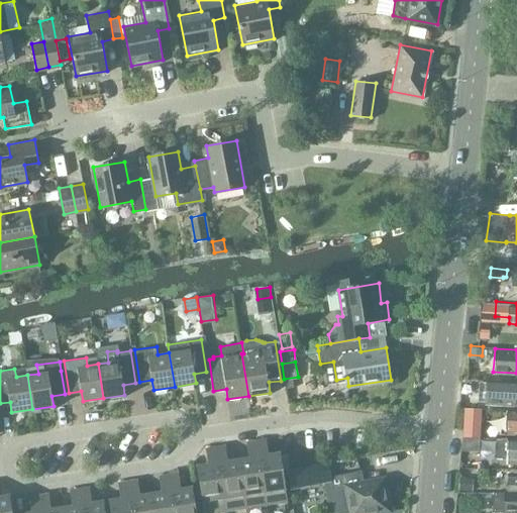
[(516,404),(516,380),(488,379),(486,403),(516,404)]
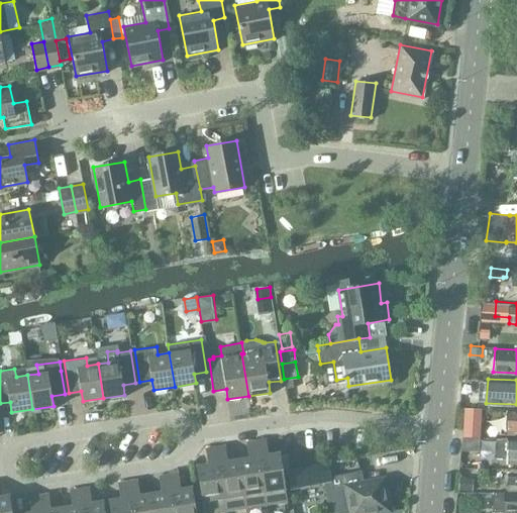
[(464,406),(463,425),(480,426),(481,407),(464,406)]
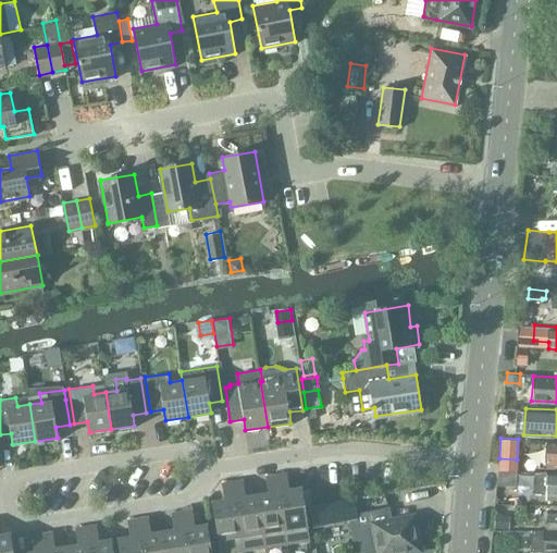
[(556,466),(556,440),(547,440),(546,465),(556,466)]
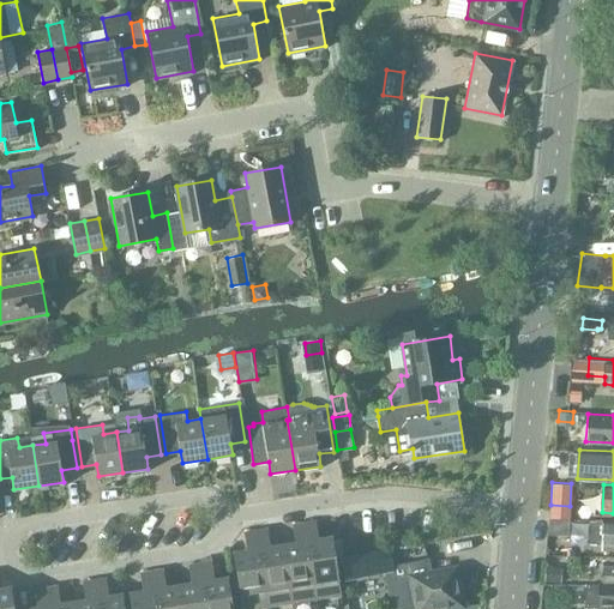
[(551,518),(551,532),(567,534),(569,534),(570,518),(567,518),(551,518)]
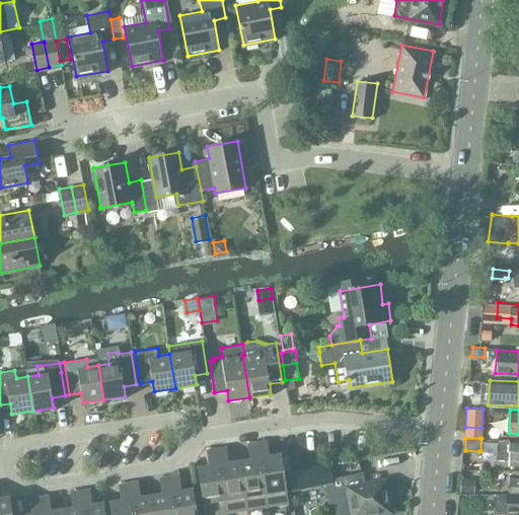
[(267,439),(257,441),(268,507),(288,504),(281,454),(270,455),(267,439)]
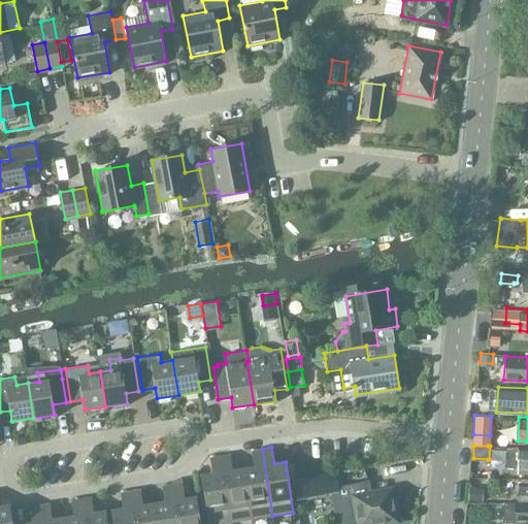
[(527,447),(507,447),(506,466),(518,466),(518,471),(527,471),(527,447)]
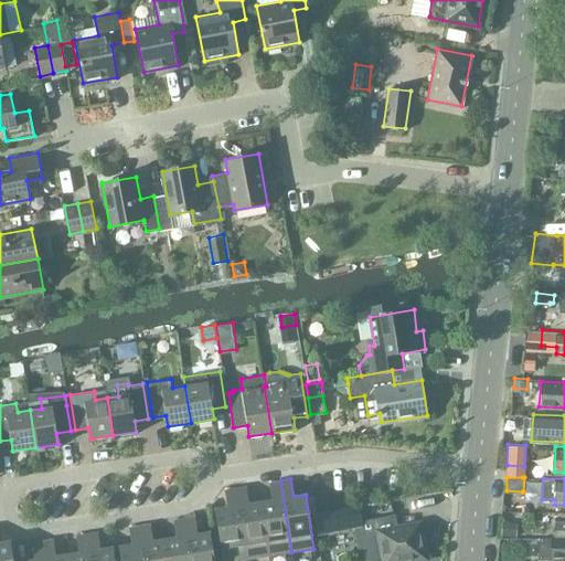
[(269,557),(291,552),(280,480),(269,482),(272,500),(260,501),(269,557)]
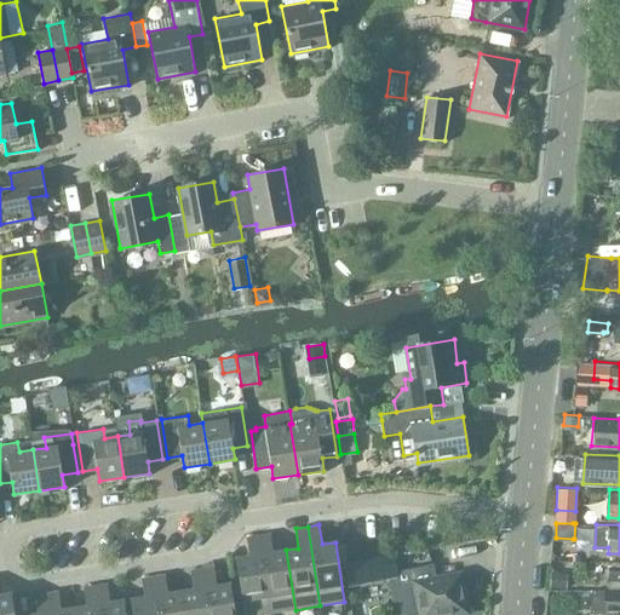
[(296,610),(286,550),(273,552),(270,533),(258,534),(271,614),(296,610)]
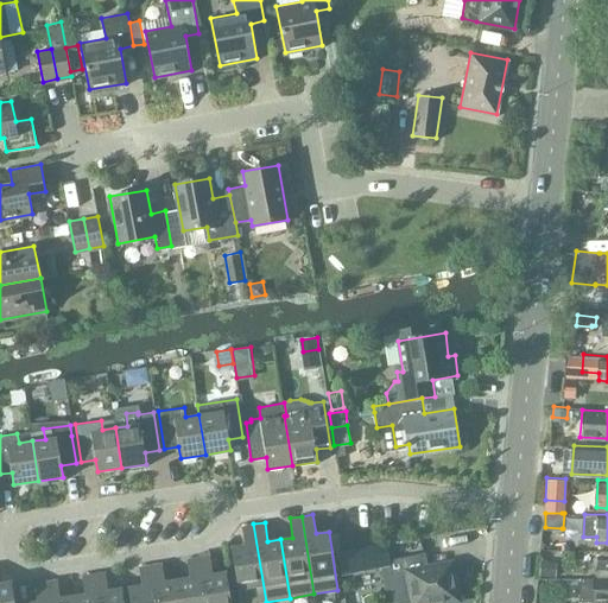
[(240,602),(257,602),(266,602),(253,524),(241,526),(245,545),(232,546),(240,602)]
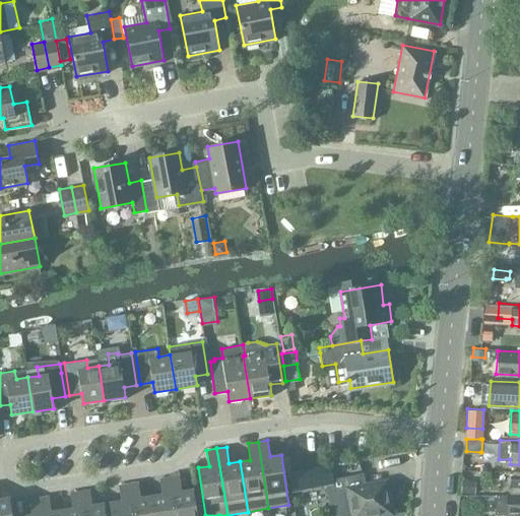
[(294,490),(302,488),(323,484),(331,481),(328,465),(290,473),(294,490)]
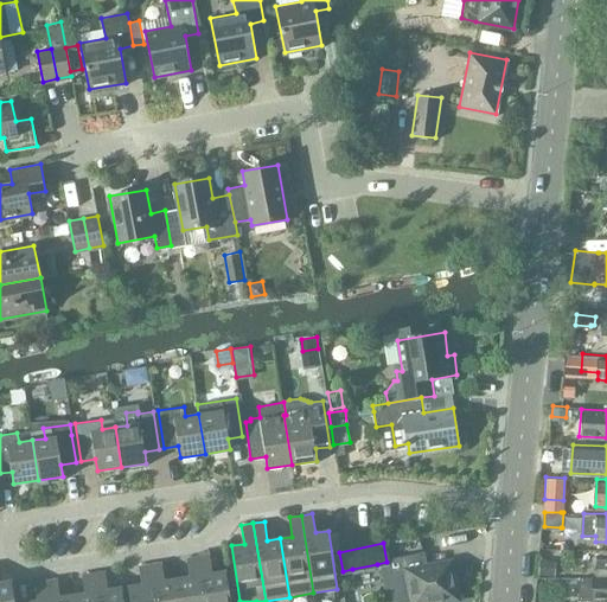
[(427,564),(425,550),(388,557),(391,572),(384,574),(389,601),(439,601),(458,599),(451,559),(427,564)]
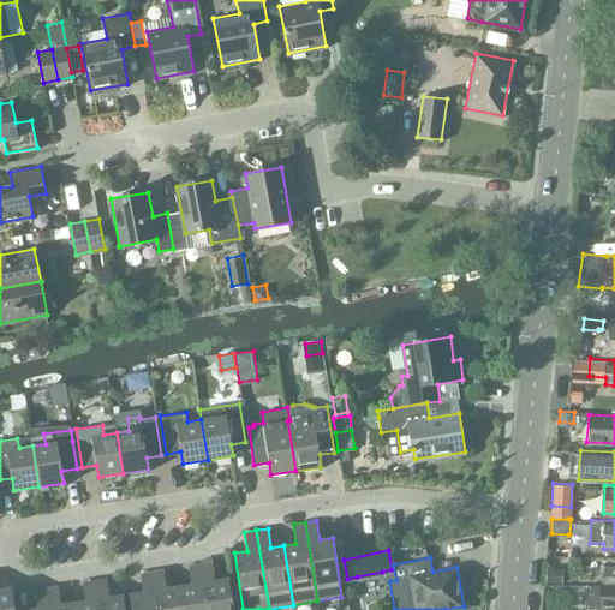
[(201,563),(207,609),(233,609),(228,578),(215,580),(213,561),(201,563)]
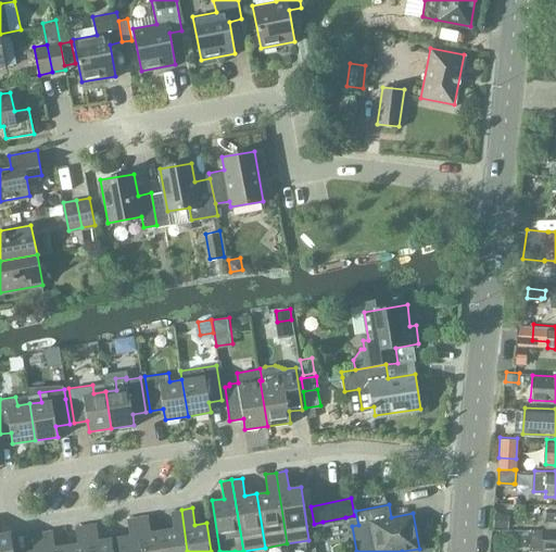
[(187,551),(181,510),(171,511),(174,528),(162,530),(165,551),(187,551)]
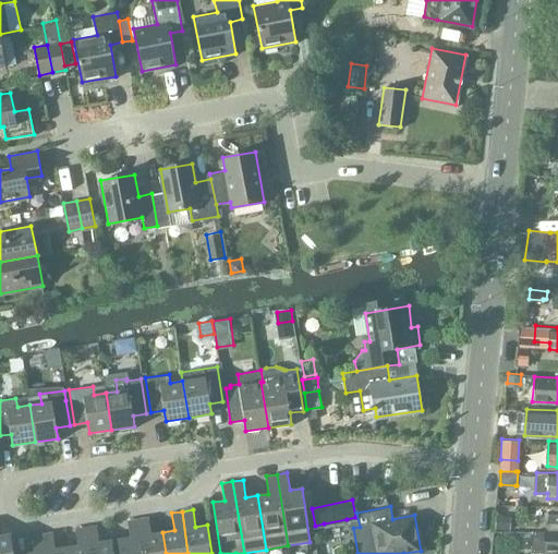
[(509,531),(509,514),(496,514),(496,531),(509,531)]
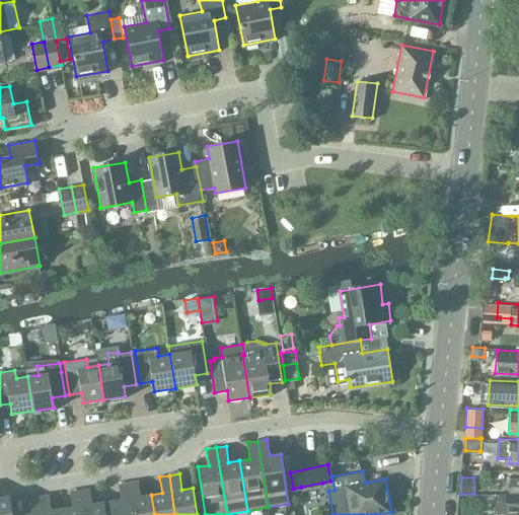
[(154,514),(151,495),(141,496),(138,481),(129,482),(133,514),(154,514)]
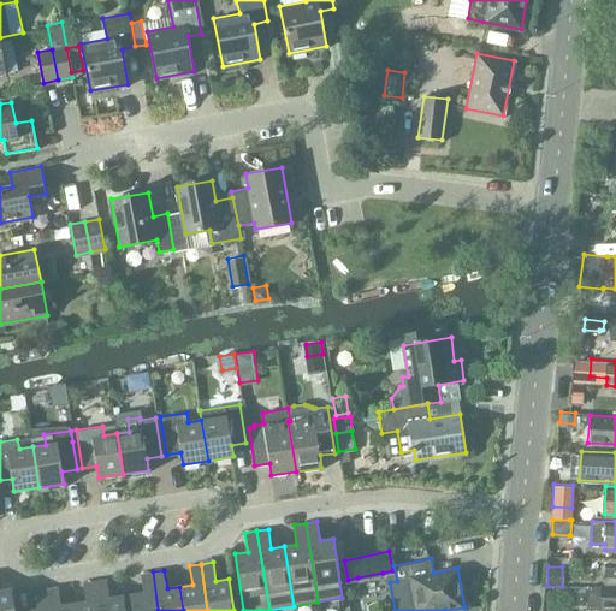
[(132,610),(158,610),(153,571),(141,574),(143,592),(130,594),(132,610)]
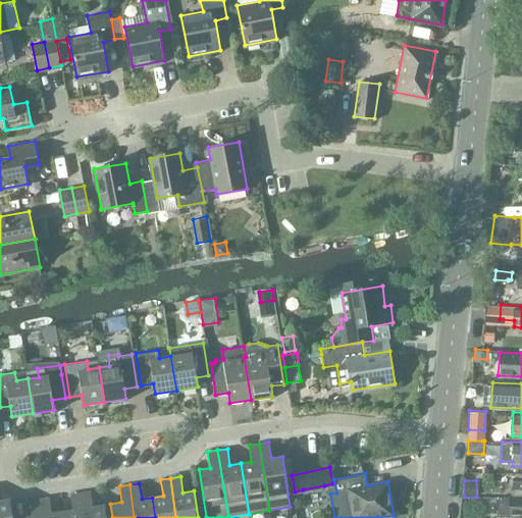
[(81,491),(84,517),(106,517),(104,505),(93,507),(91,490),(81,491)]
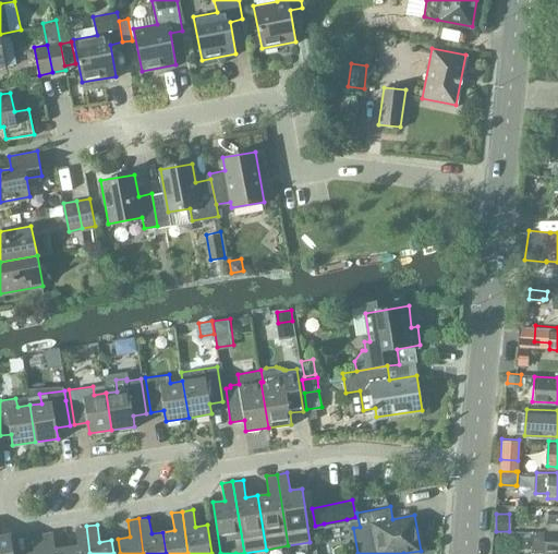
[(68,553),(89,553),(86,526),(75,528),(79,545),(67,548),(68,553)]
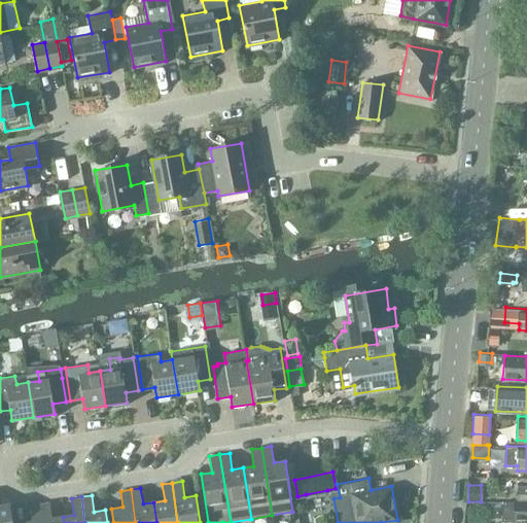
[(526,522),(526,500),(502,500),(502,516),(515,516),(514,522),(526,522)]
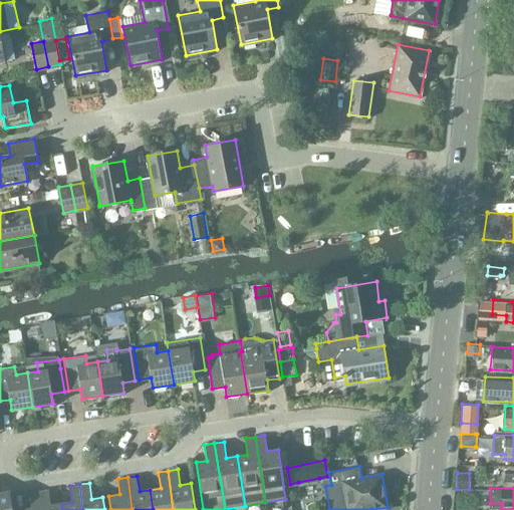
[(62,509),(61,504),(51,505),(48,489),(39,491),(41,509),(62,509)]
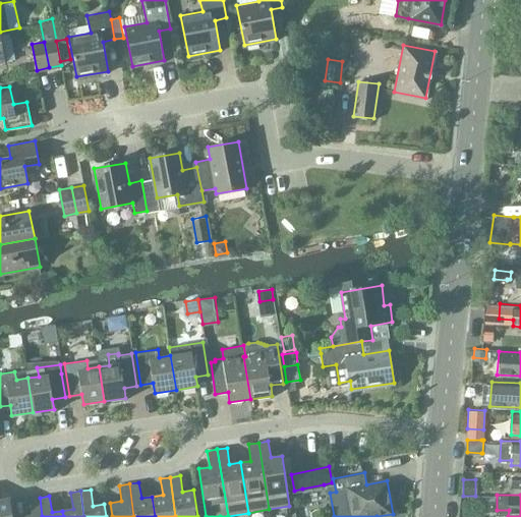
[(0,516),(12,516),(10,498),(0,499),(0,516)]
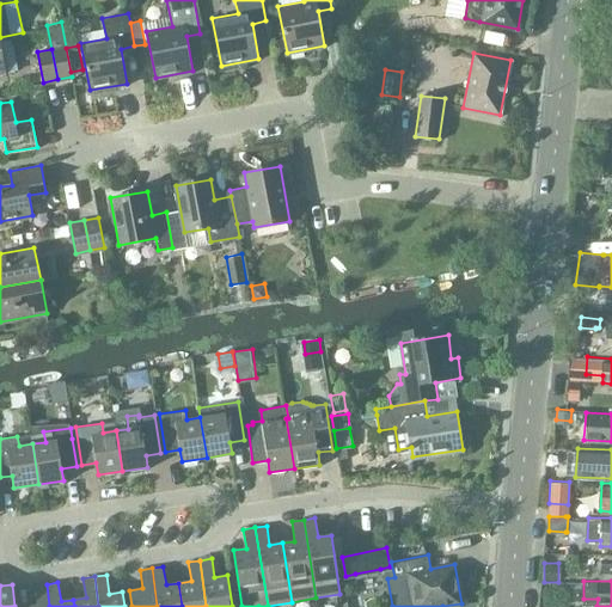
[(24,606),(49,606),(47,584),(35,586),(37,605),(24,606)]
